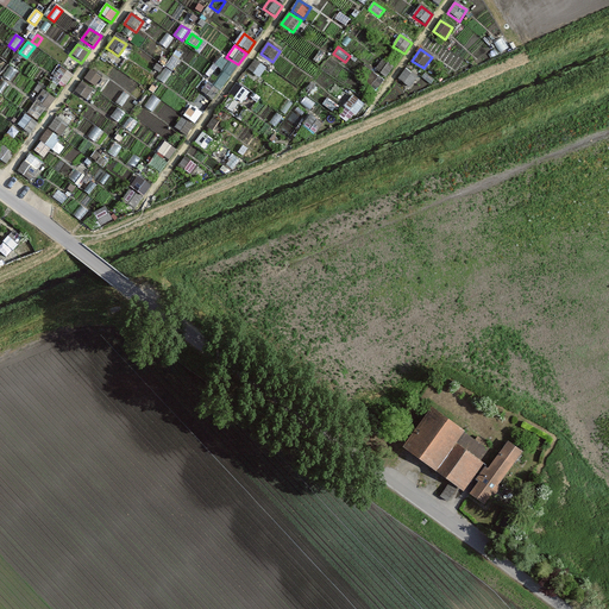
[(326,55),(320,51),(312,62),(319,67),(326,55)]
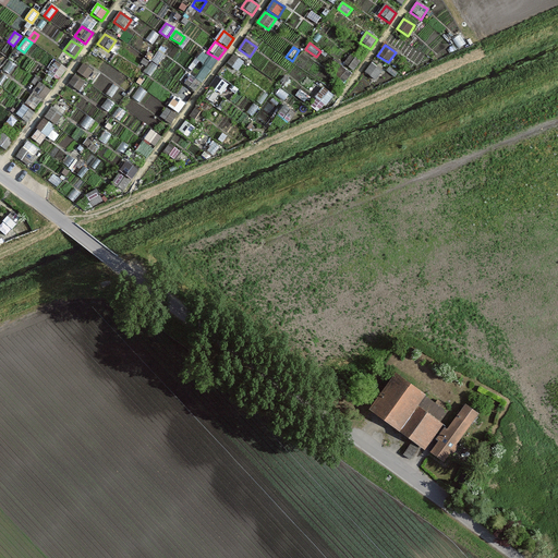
[(166,57),(159,52),(153,61),(160,67),(166,57)]
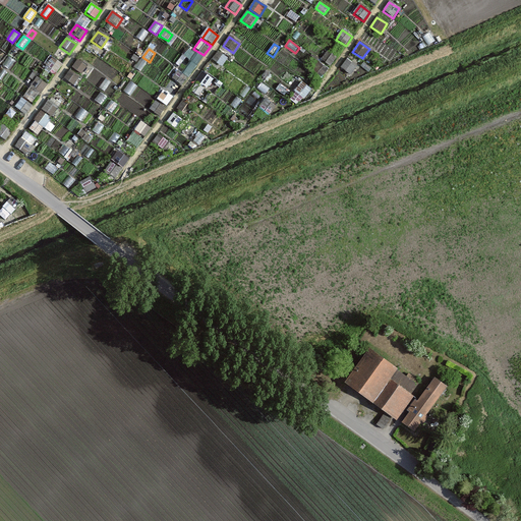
[(218,51),(212,60),(222,67),(228,57),(218,51)]
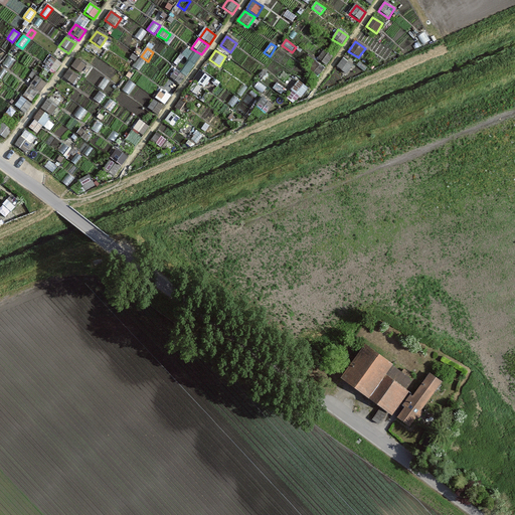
[(324,50),(317,60),(327,66),(334,57),(324,50)]
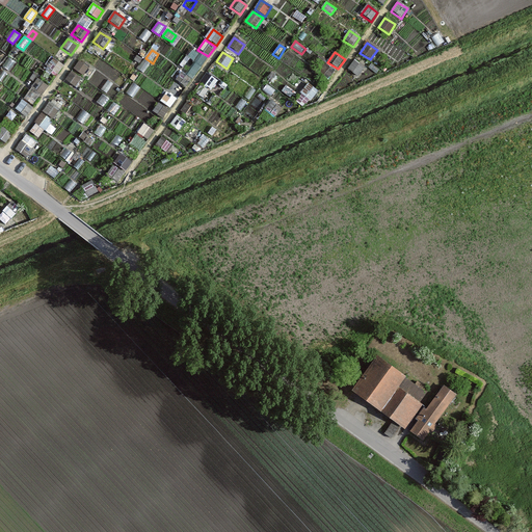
[(16,62),(9,58),(2,67),(8,72),(16,62)]
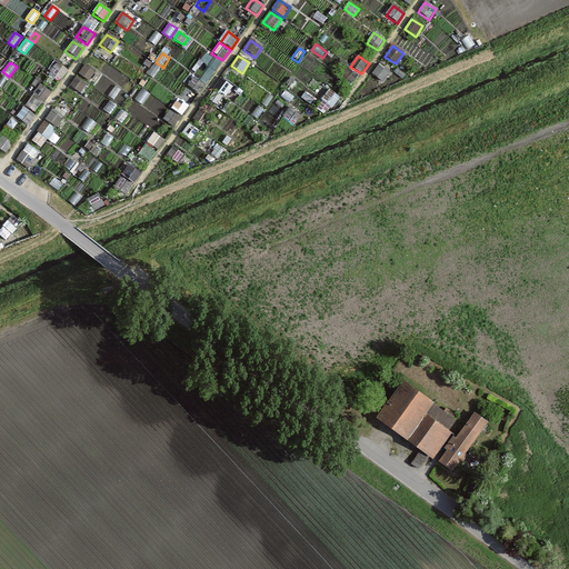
[(57,63),(50,75),(61,81),(68,71),(57,63)]
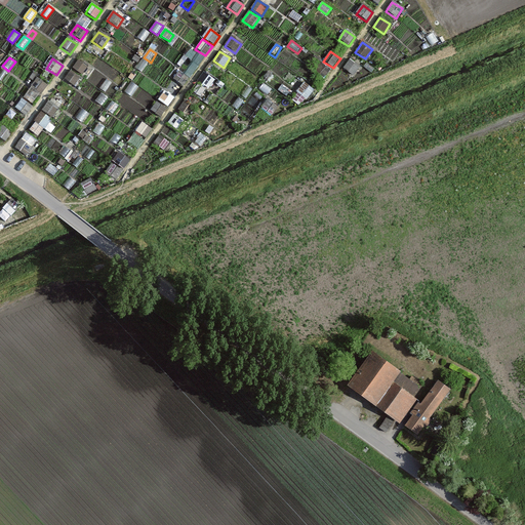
[(78,59),(72,69),(82,76),(88,66),(78,59)]
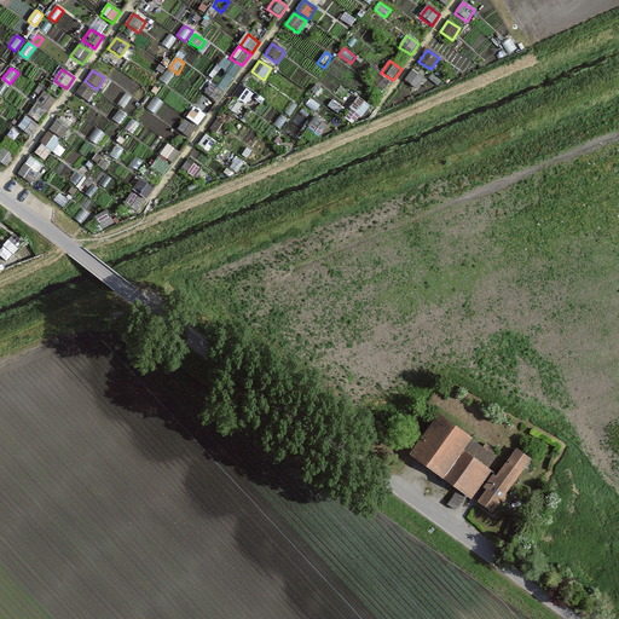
[(175,75),(167,70),(161,80),(168,86),(175,75)]
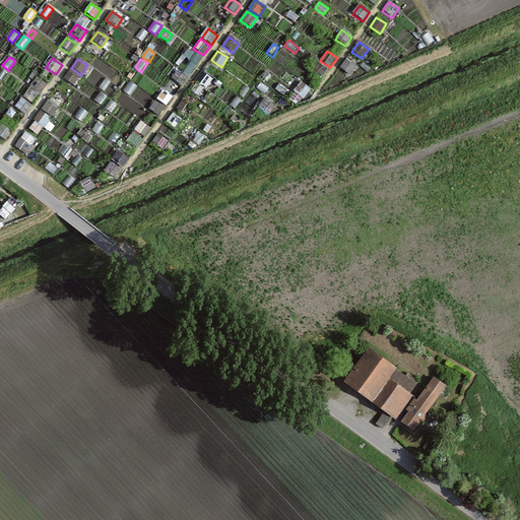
[(346,60),(340,69),(350,76),(356,66),(346,60)]
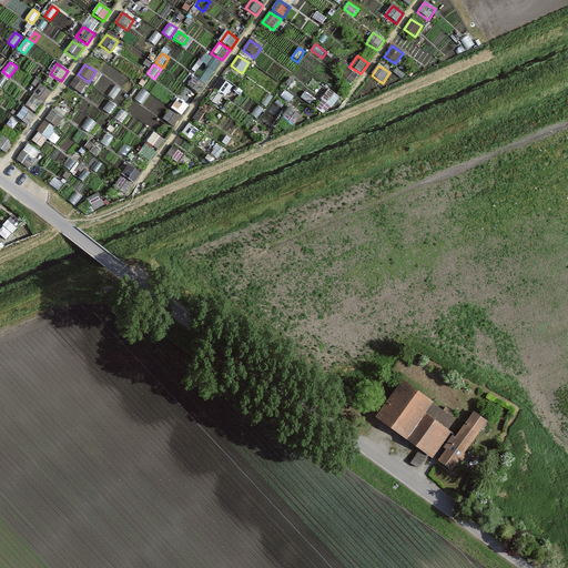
[(346,68),(340,78),(351,85),(357,74),(346,68)]
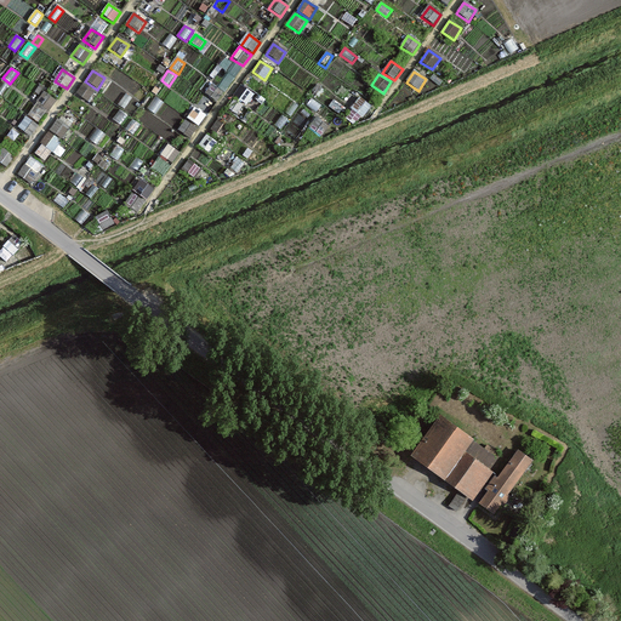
[(83,84),(75,96),(86,103),(95,92),(83,84)]
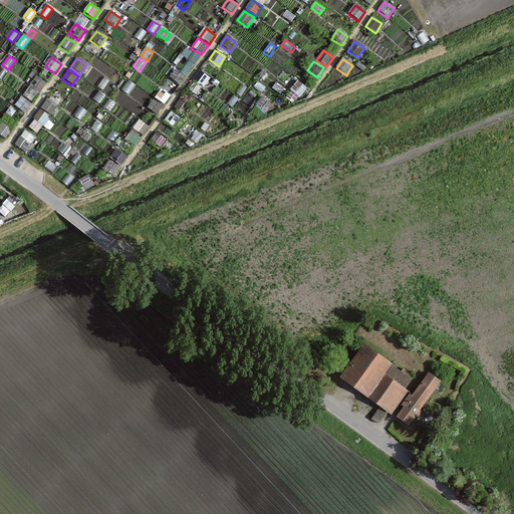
[(176,69),(169,78),(179,85),(186,76),(176,69)]
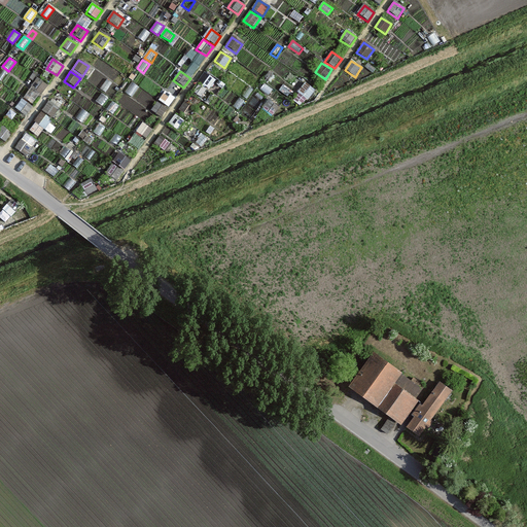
[(205,73),(199,82),(209,90),(215,79),(205,73)]
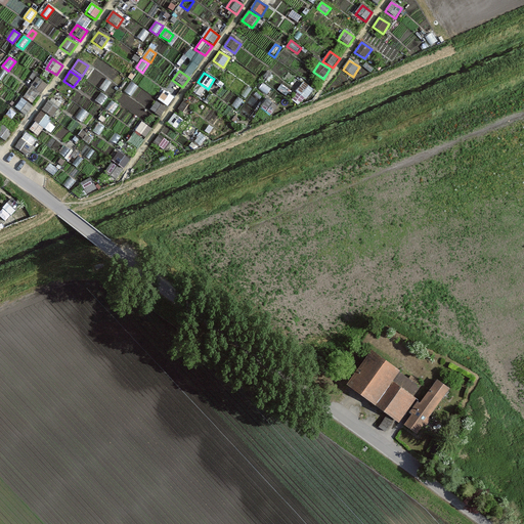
[(37,78),(31,88),(41,94),(47,85),(37,78)]
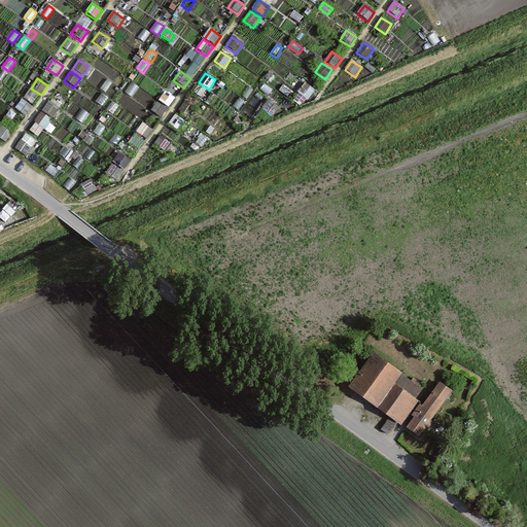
[(112,83),(107,79),(100,90),(105,94),(112,83)]
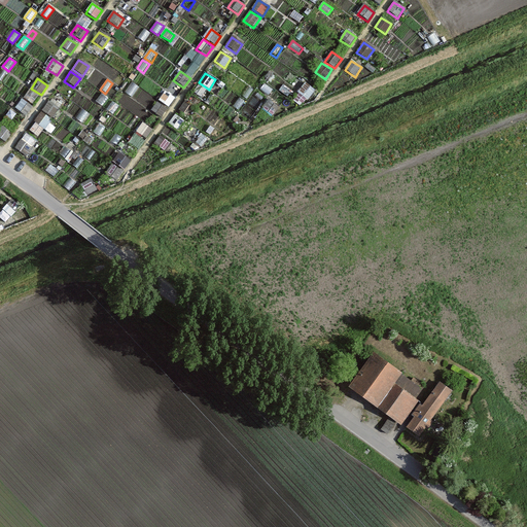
[(138,88),(132,82),(126,92),(132,96),(138,88)]
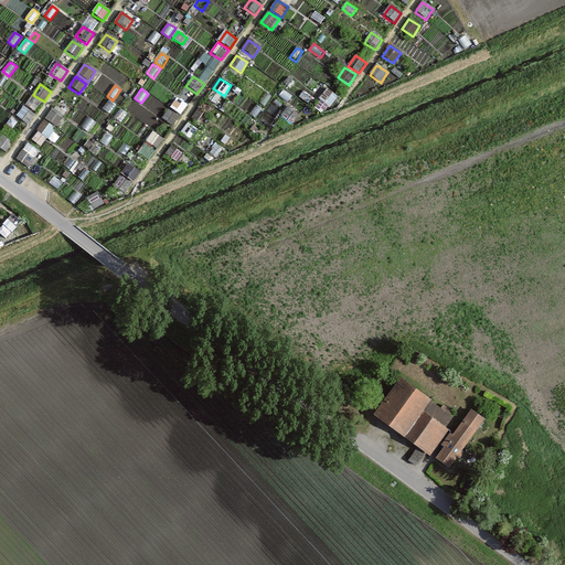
[(327,91),(320,100),(331,108),(338,97),(327,91)]
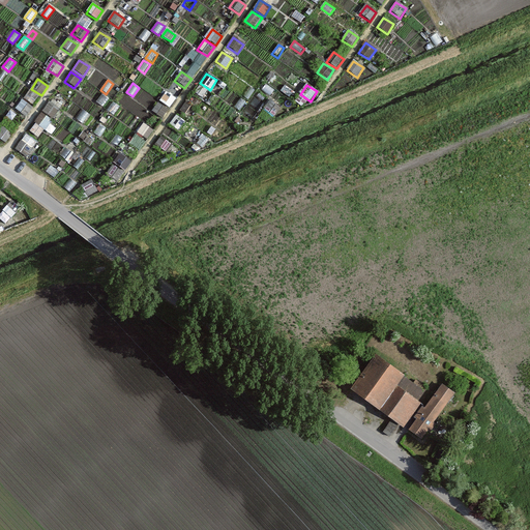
[(256,91),(251,87),(243,96),(249,100),(256,91)]
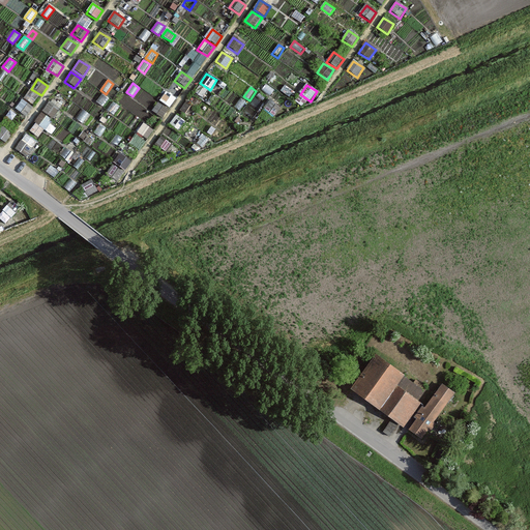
[(298,93),(291,88),(285,97),(292,101),(298,93)]
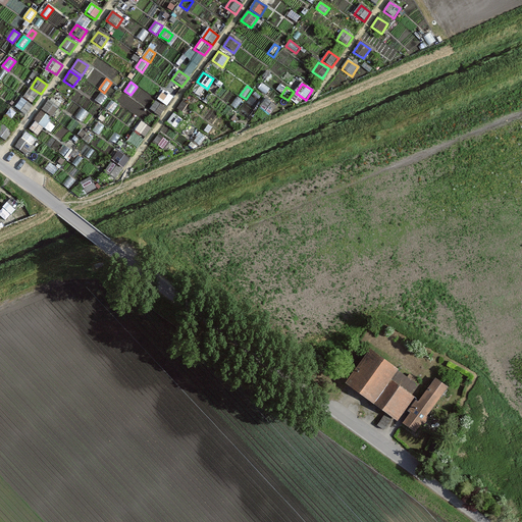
[(30,88),(23,98),(34,104),(40,95),(30,88)]
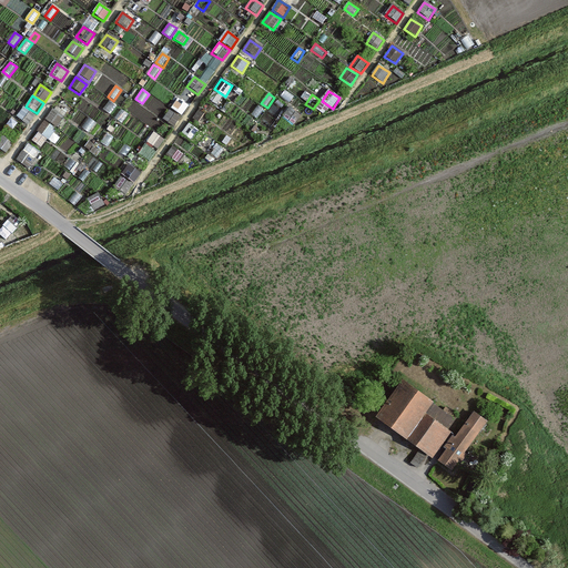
[(110,100),(104,95),(98,105),(102,109),(110,100)]
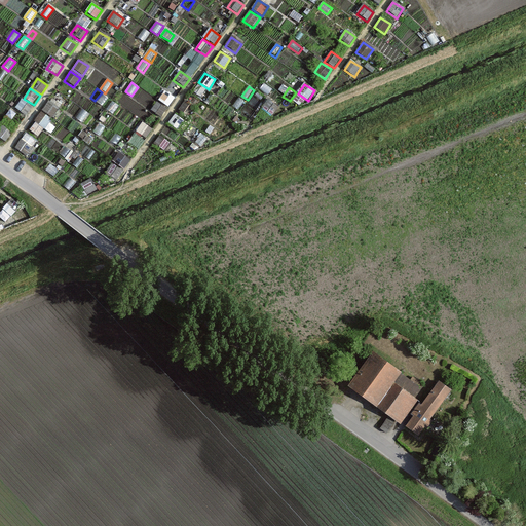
[(164,90),(158,100),(168,107),(175,98),(164,90)]
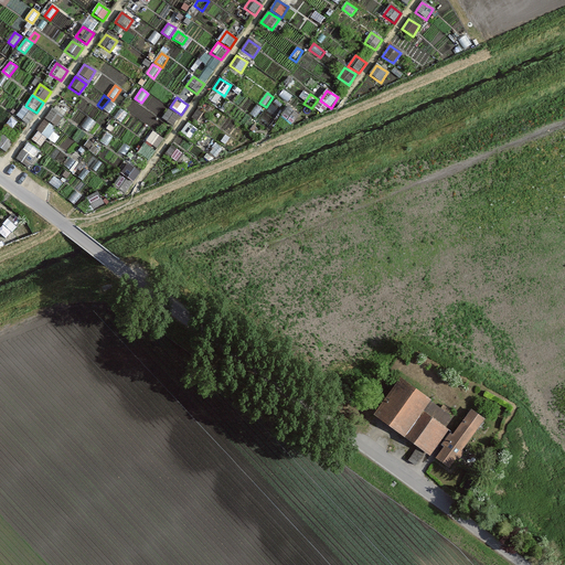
[(116,106),(108,100),(103,110),(109,115),(116,106)]
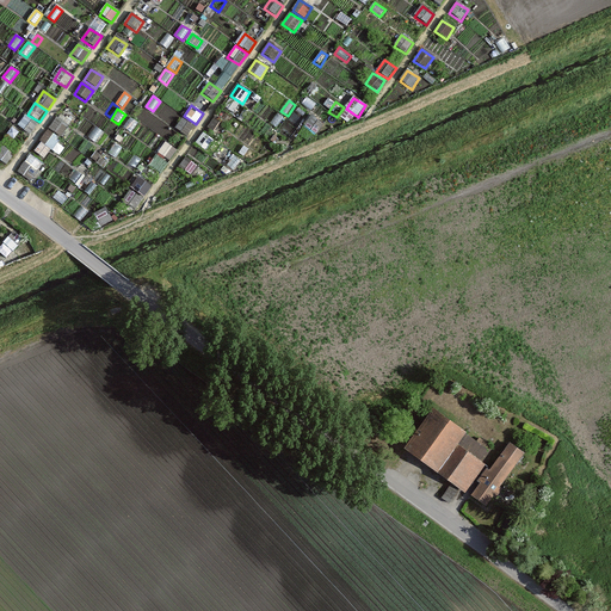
[(285,118),(278,113),(271,124),(278,129),(285,118)]
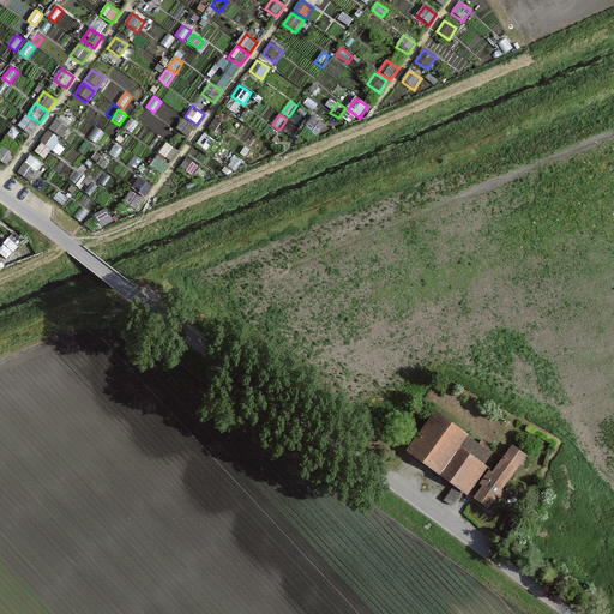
[(25,116),(18,128),(30,136),(37,125),(25,116)]
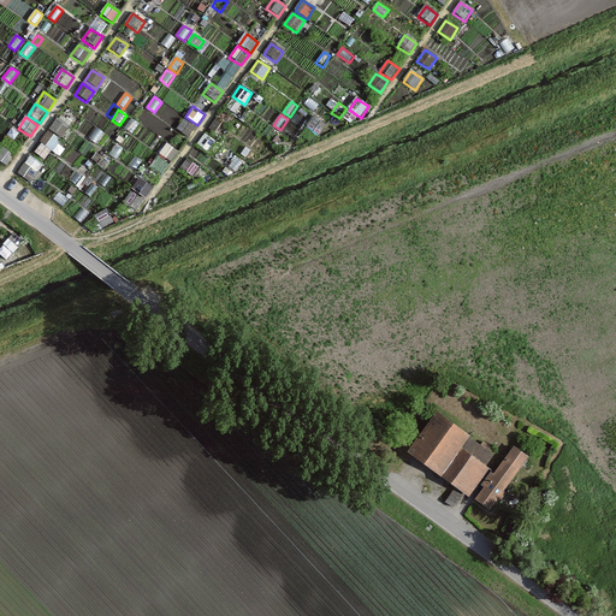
[(215,118),(208,130),(217,136),(225,124),(215,118)]
